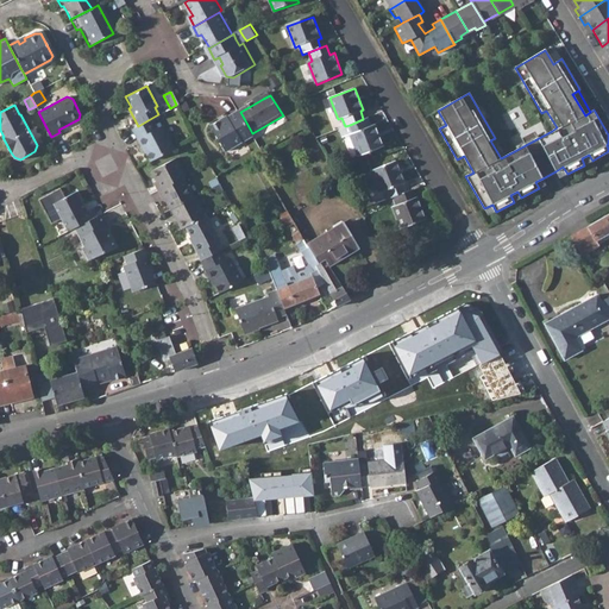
[(446,125),(438,111),(431,114),(439,129),(446,125)]
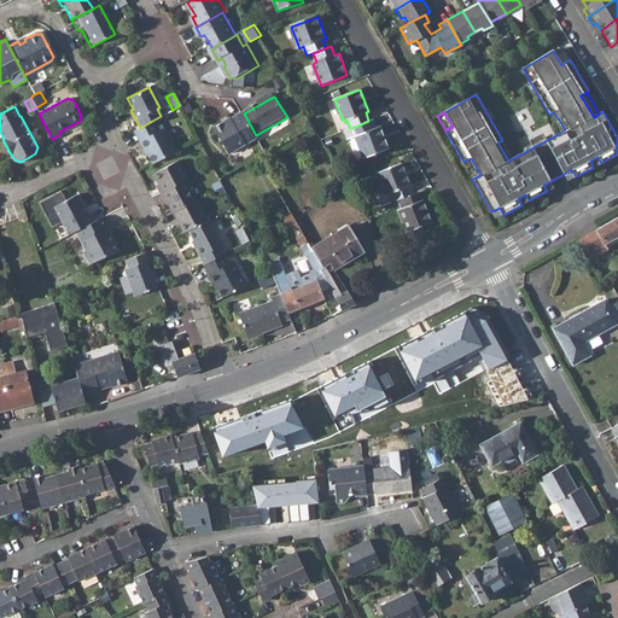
[(554,112),(549,115),(560,133),(565,129),(554,112)]
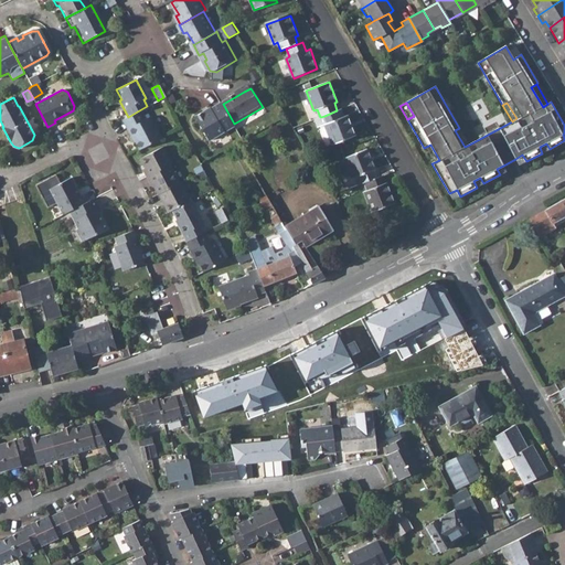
[(196,118),(210,142),(236,128),(234,124),(223,104),(196,118)]
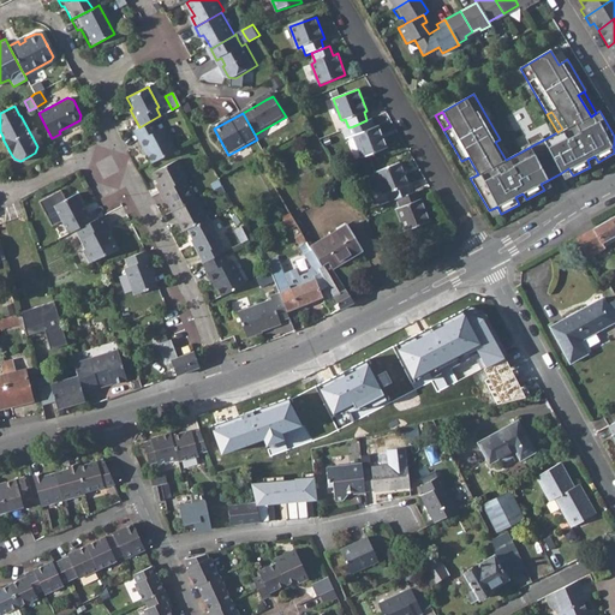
[(363,157),(388,148),(380,125),(376,126),(372,118),(366,120),(353,126),(348,127),(342,130),(346,139),(354,136),(363,157)]
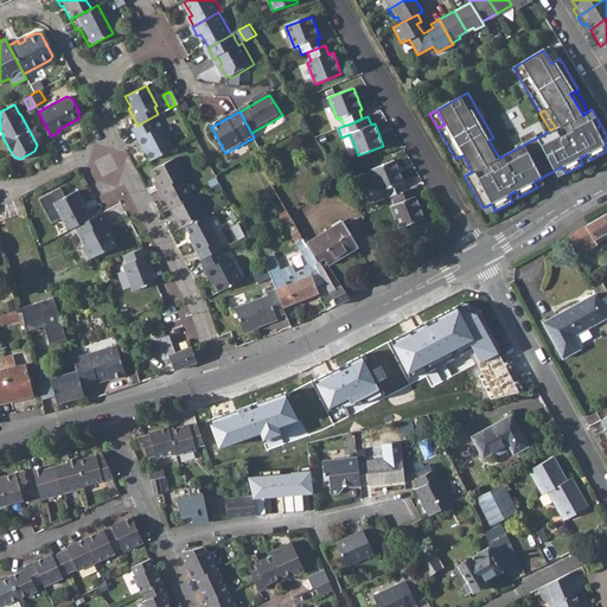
[(142,147),(149,161),(171,149),(159,126),(154,128),(149,119),(138,126),(131,129),(140,148),(142,147)]
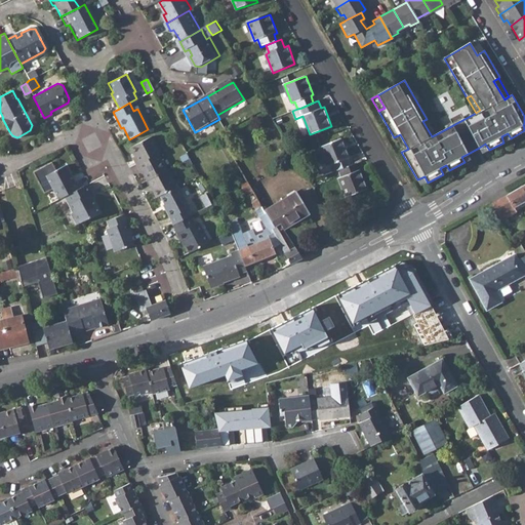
[(427,119),(422,121),(432,136),(436,134),(427,119)]
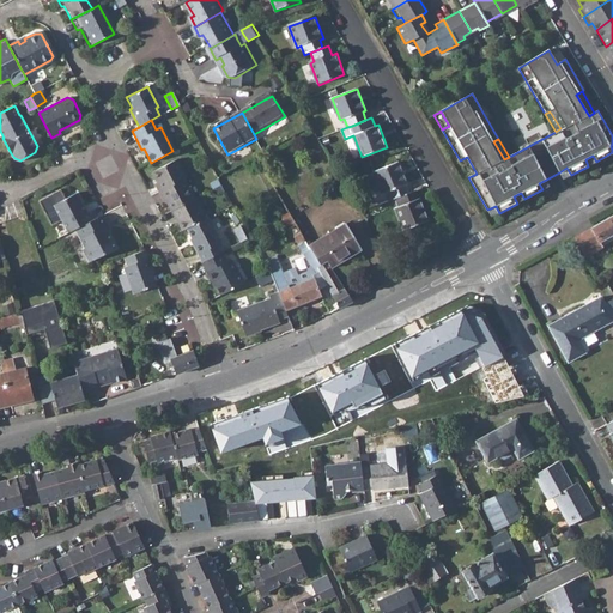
[(593,156),(586,159),(588,167),(596,162),(593,156)]
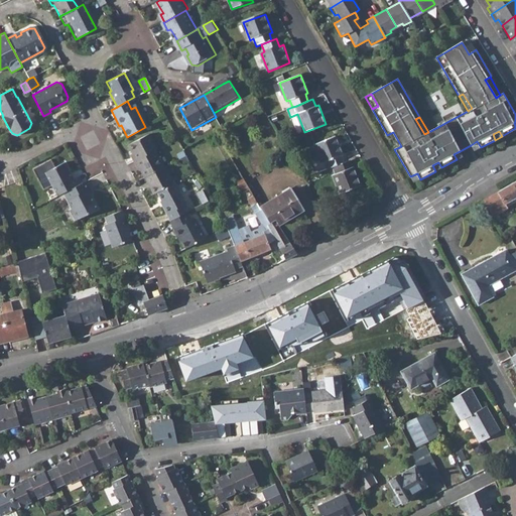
[(393,132),(389,134),(397,148),(401,146),(393,132)]
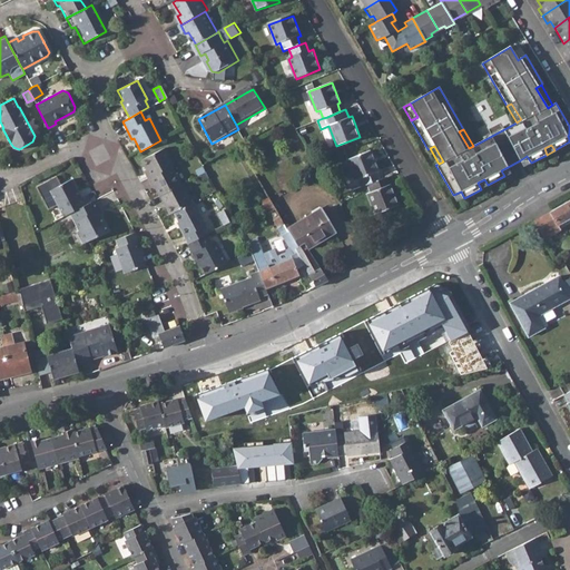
[(144,173),(147,179),(170,167),(173,166),(164,149),(140,161),(146,172),(144,173)]
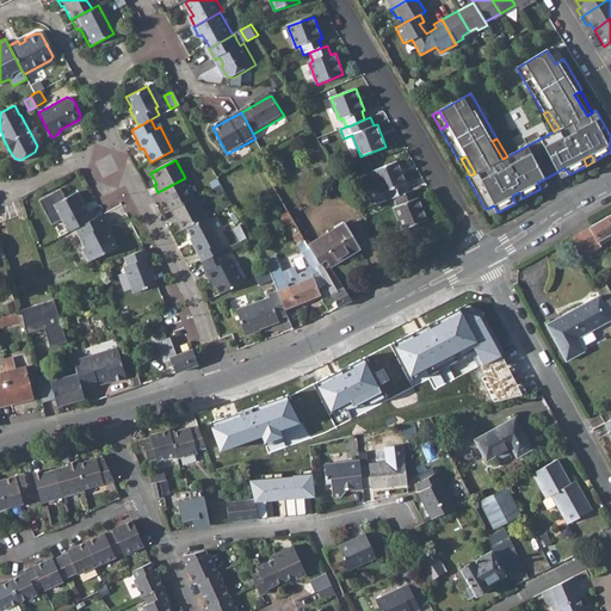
[(395,197),(407,193),(403,185),(408,184),(399,161),(374,171),(376,176),(372,177),(370,181),(372,187),(377,190),(381,189),(383,193),(387,191),(390,199),(395,197)]
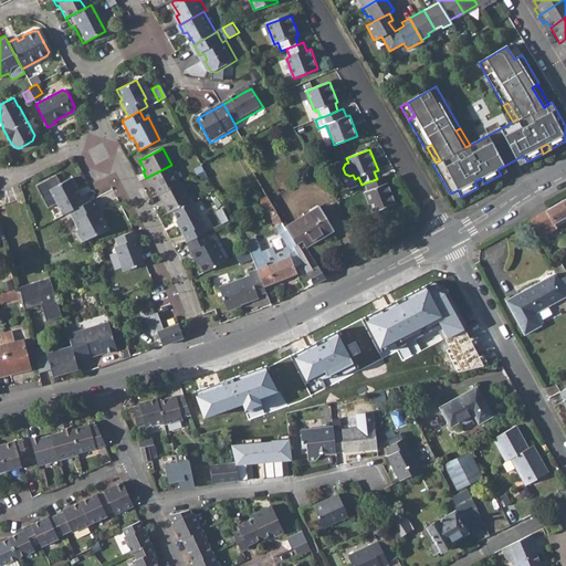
[(523,155),(516,159),(521,166),(527,161),(523,155)]
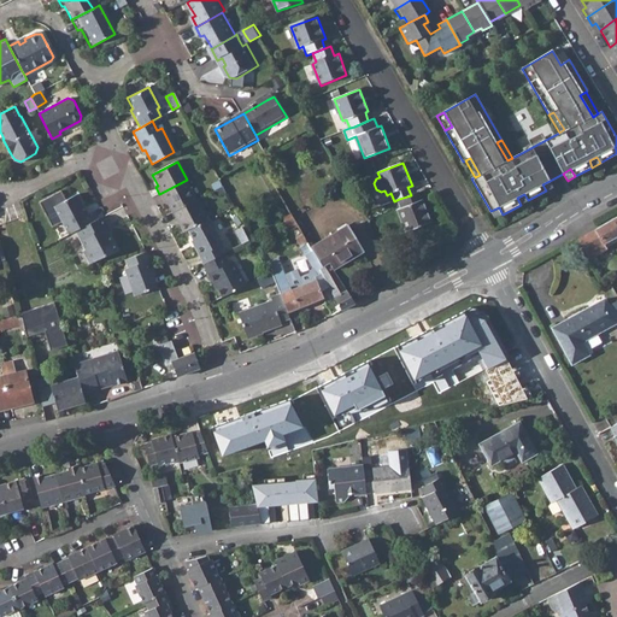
[(172,213),(183,233),(188,230),(207,219),(201,210),(204,207),(199,199),(195,201),(184,181),(159,194),(164,204),(166,203),(172,215),(172,213)]
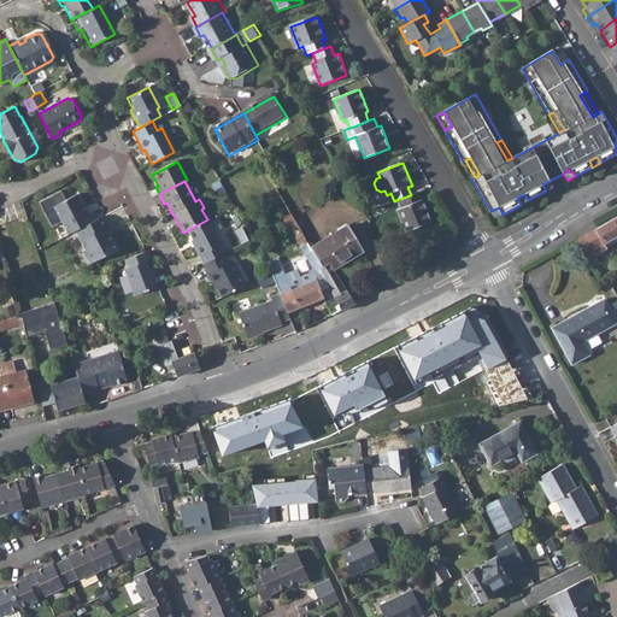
[(550,181),(542,184),(546,191),(553,187),(550,181)]
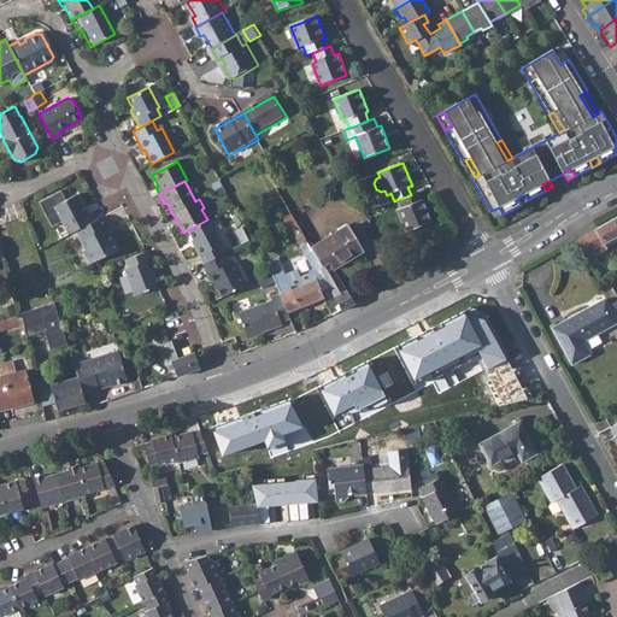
[(74,231),(92,222),(87,213),(83,215),(81,210),(83,209),(76,194),(64,201),(59,192),(37,203),(51,228),(60,222),(68,235),(74,231)]
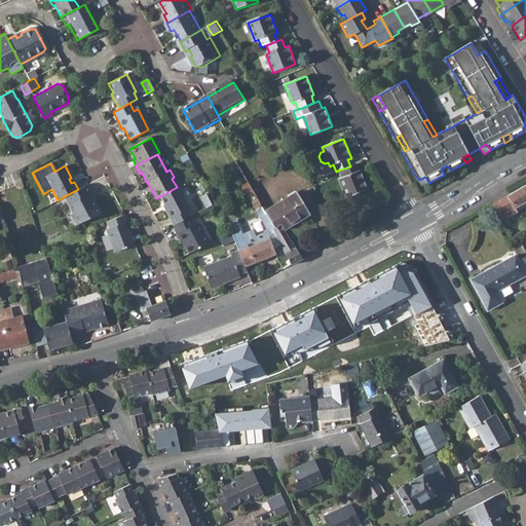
[(350,166),(340,170),(343,178),(340,179),(348,198),(369,190),(362,171),(359,172),(355,164),(350,166)]
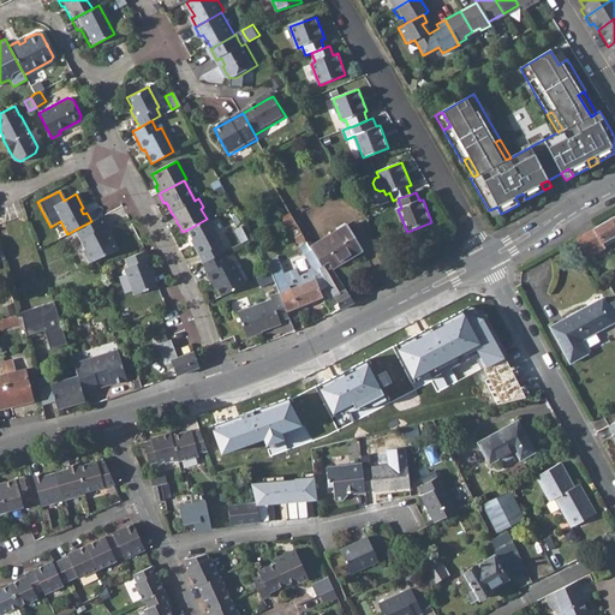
[(523,193),(515,197),(519,204),(526,199),(523,193)]
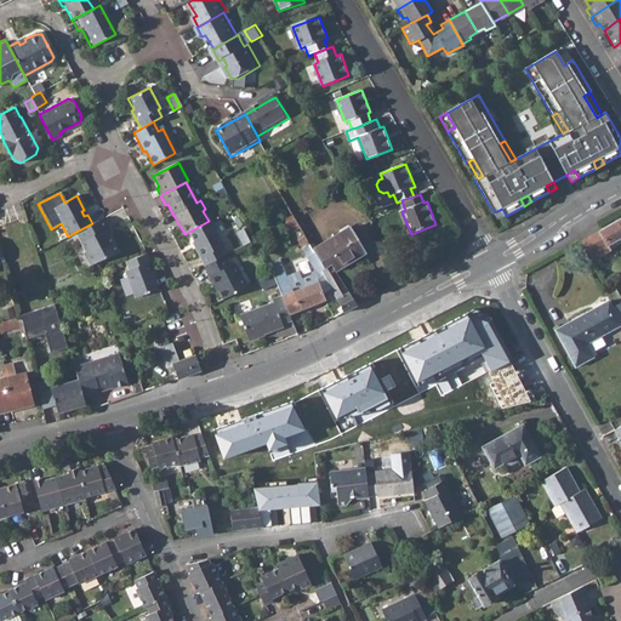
[(502,209),(494,212),(497,220),(506,216),(502,209)]
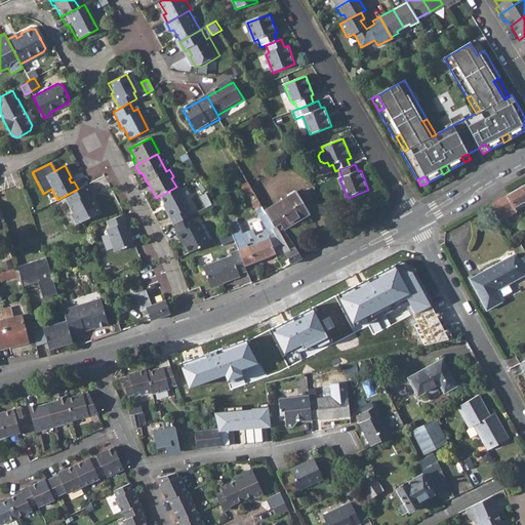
[(524,183),(491,202),(501,217),(516,210),(513,206),(524,199),(524,183)]
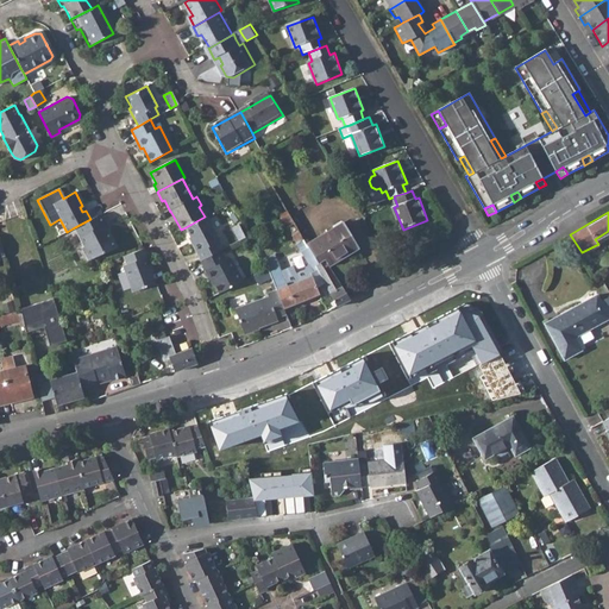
[(90,219),(73,228),(83,248),(80,249),(88,261),(114,246),(106,231),(101,223),(105,221),(101,213),(90,219)]
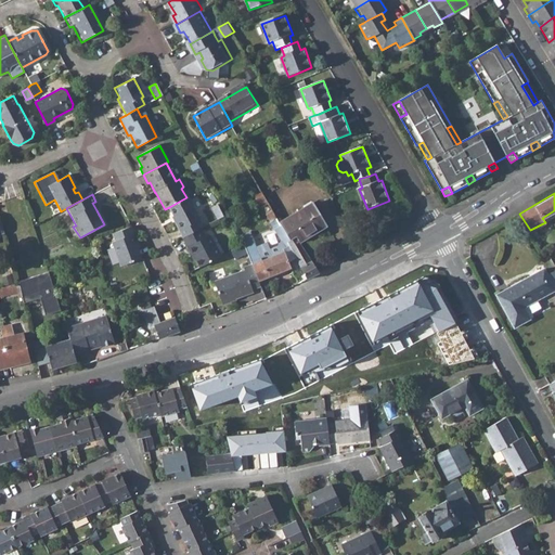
[(186,197),(169,207),(177,221),(175,223),(183,237),(199,229),(203,227),(199,220),(201,220),(189,196),(186,197)]
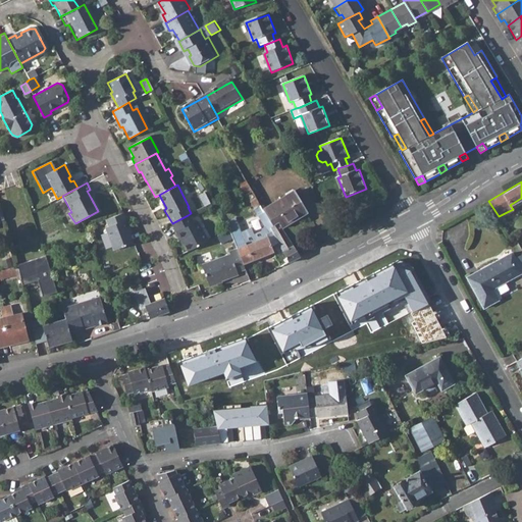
[(278,223),(281,228),(309,212),(296,191),(263,211),(264,213),(272,226),(278,223)]
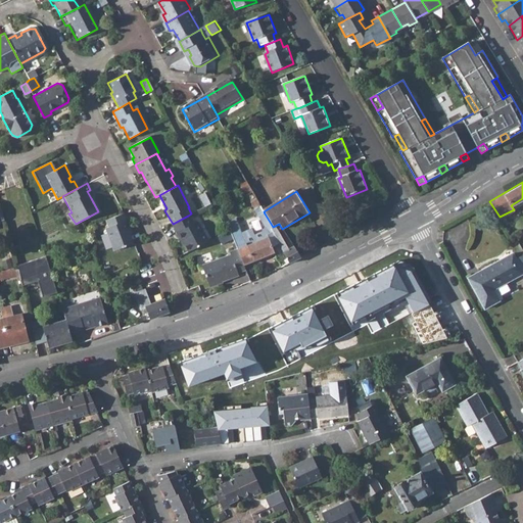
[(210,203),(205,192),(199,195),(205,206),(210,203)]
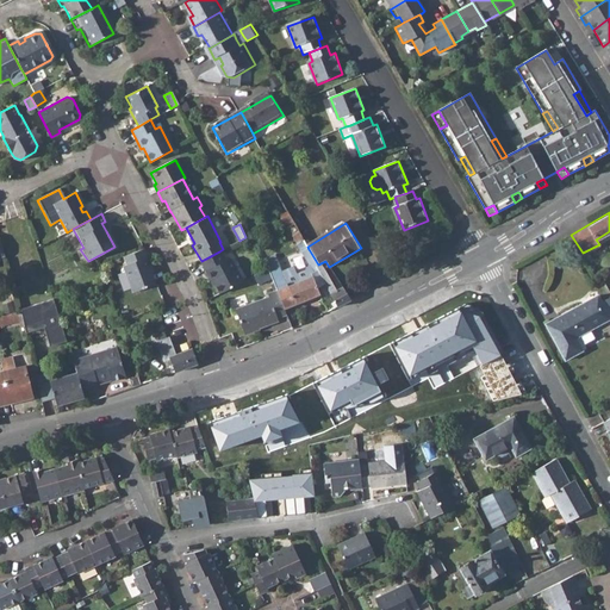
[(303,253),(309,249),(307,247),(300,232),(293,236),(303,253)]
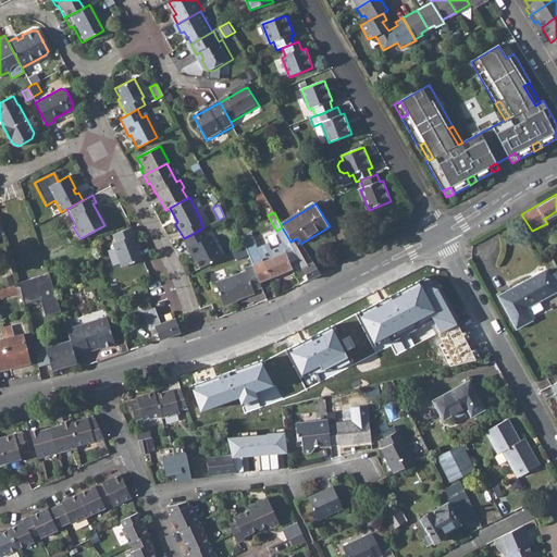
[(242,236),(244,236),(239,227),(234,231),(238,238),(242,236)]
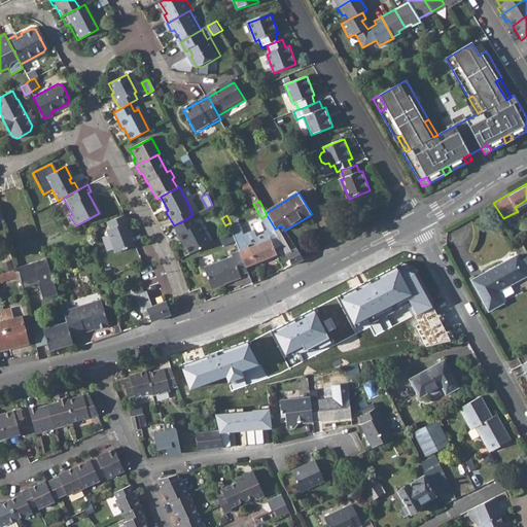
[(240,251),(246,267),(277,254),(275,251),(271,240),(268,233),(273,230),(275,229),(267,215),(261,218),(268,229),(265,234),(256,237),(254,230),(244,234),(238,220),(231,223),(229,223),(240,251)]
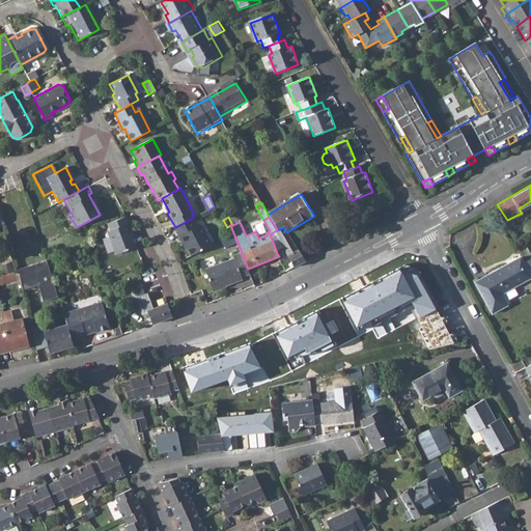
[(106,233),(115,256),(135,250),(130,236),(133,235),(126,218),(108,224),(110,232),(106,233)]
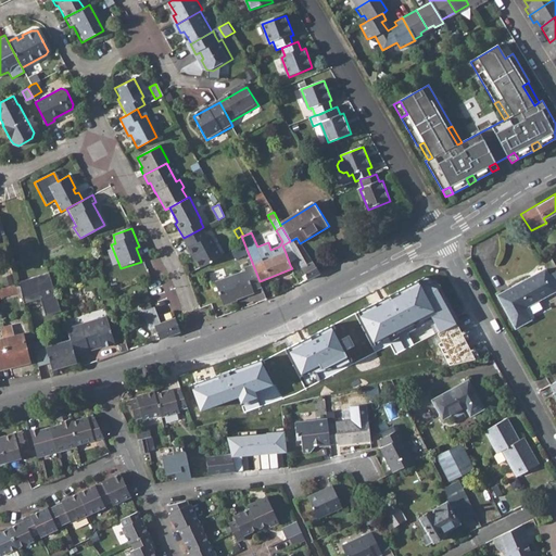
[(205,238),(200,229),(184,238),(192,255),(193,255),(201,267),(222,255),(210,236),(205,238)]
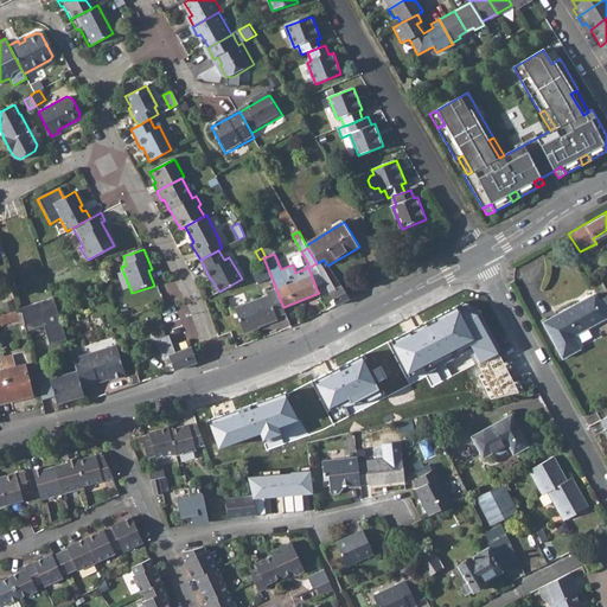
[(314,264),(319,273),(326,286),(330,292),(328,292),(336,306),(347,299),(327,266),(324,260),(317,263),(314,264)]
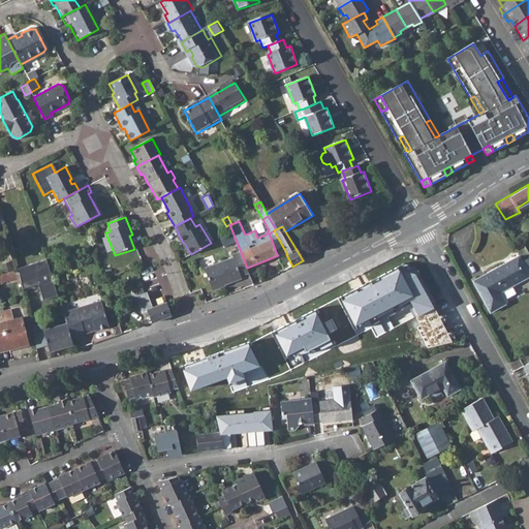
[(276,252),(284,249),(278,238),(272,241),(276,252)]
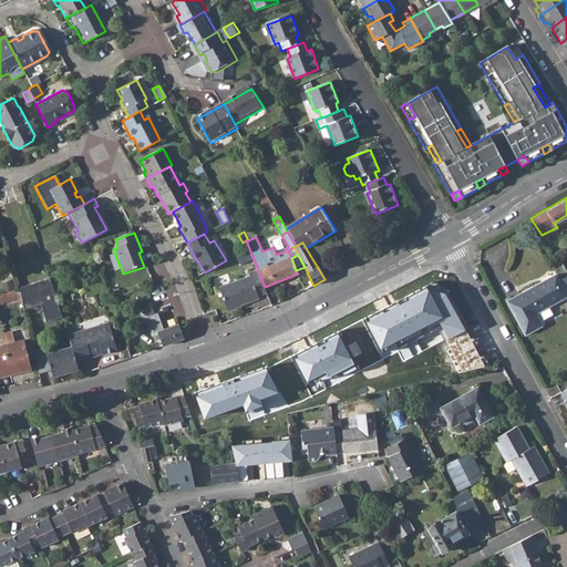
[(219,288),(227,311),(258,299),(258,297),(267,294),(265,287),(258,270),(249,274),(249,276),(219,288)]
